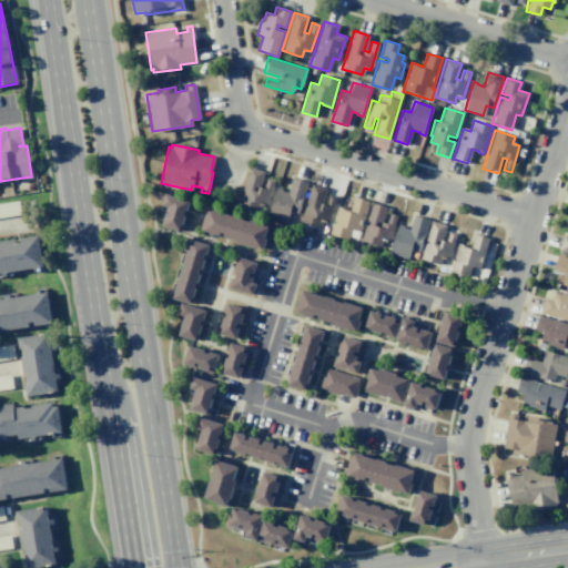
[(266,179),(274,181),(265,206),(260,205),(257,212),(237,205),(250,168),(264,172),(260,188),(263,189),(266,179)]
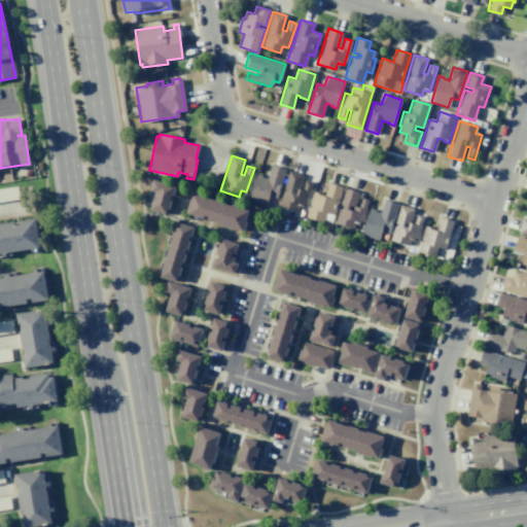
[(271,165),(285,169),(276,199),(268,196),(266,205),(248,200),(256,174),(261,175),(260,176),(267,178),(271,165)]
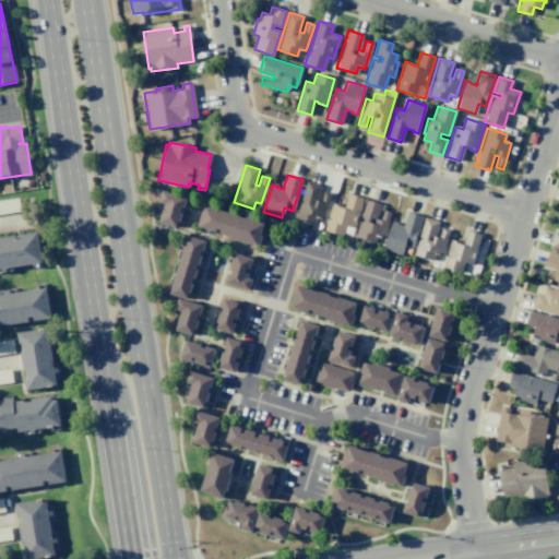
[(323,191),(330,193),(322,219),(317,217),(314,224),(295,217),(306,180),(321,185),(317,200),(320,201),(323,191)]
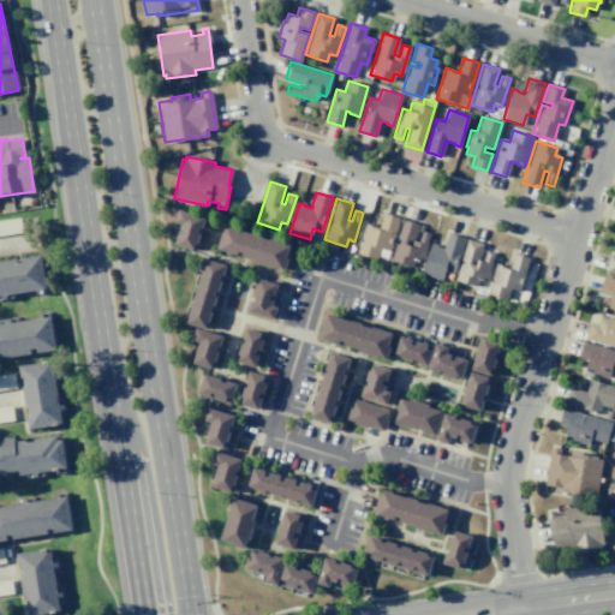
[(178,209),(204,218),(201,228),(199,228),(192,250),(174,245),(181,224),(174,221),(178,209)]
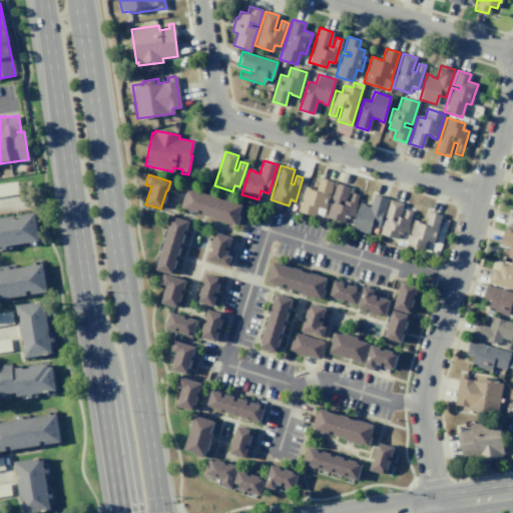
[(320,177),(333,181),(325,209),(317,207),(314,216),(298,211),(305,186),(316,189),(320,177)]
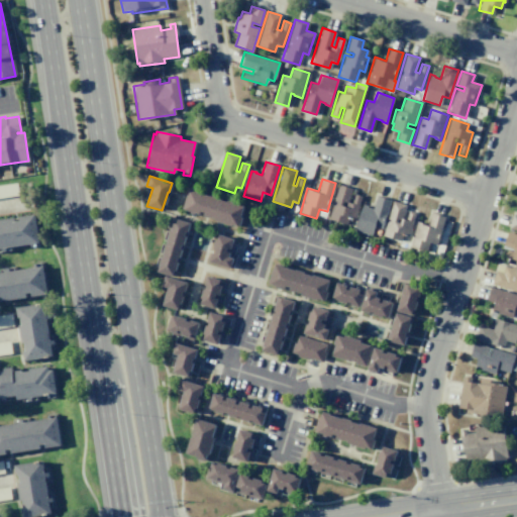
[(0,184),(0,197),(17,195),(15,182),(0,184)]
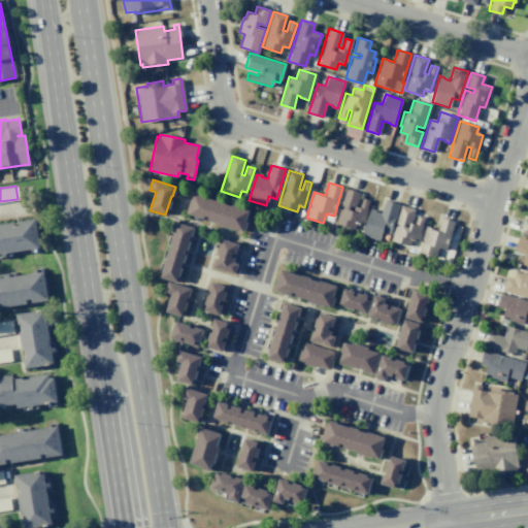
[(362,198),(368,200),(361,225),(355,223),(354,229),(335,224),(345,188),(360,193),(355,206),(359,208),(362,198)]
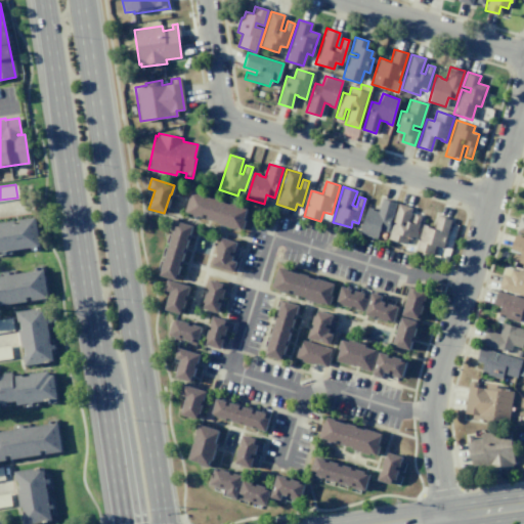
[(192,191),(201,193),(200,195),(229,204),(229,203),(247,208),(244,220),(246,220),(243,229),(234,227),(234,229),(217,223),(218,221),(184,211),(188,198),(190,198),(192,191)]
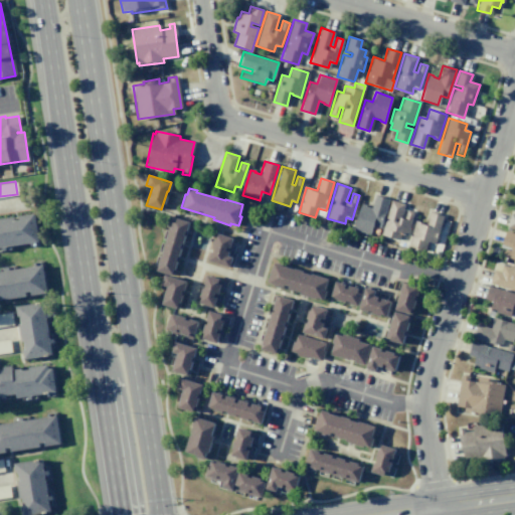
[(375,195),(388,199),(379,226),(372,224),(369,233),(353,228),(360,203),(365,205),(365,206),(371,208),(375,195)]
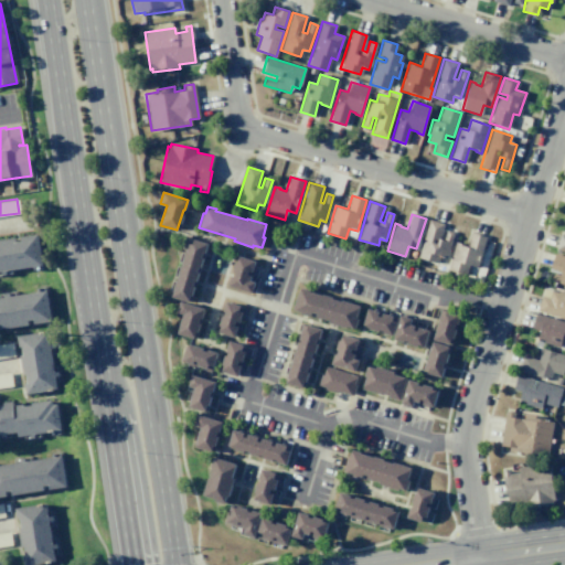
[(446,230),(454,232),(445,258),(439,256),(437,263),(417,257),(429,219),(444,223),(439,238),(444,240),(446,230)]
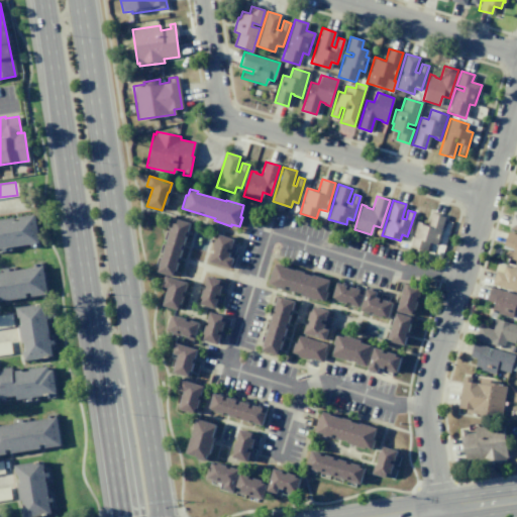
[(0,218),(0,247),(39,241),(34,212),(0,218)]
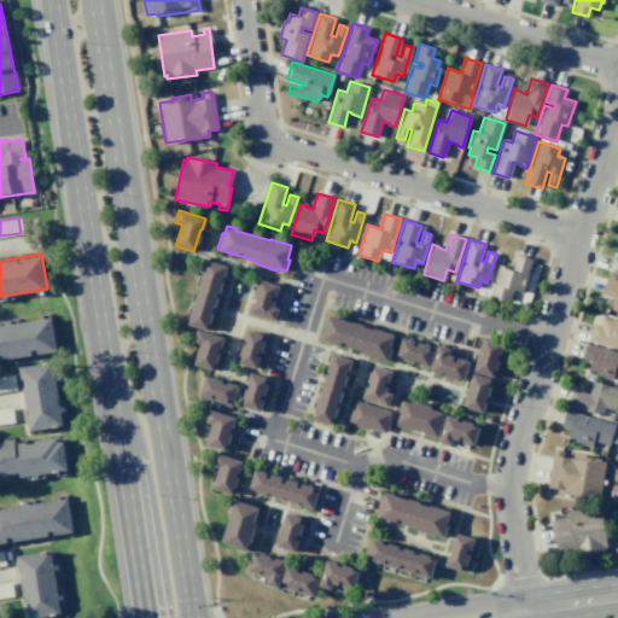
[(516,254),(531,258),(522,292),(513,290),(509,301),(489,293),(497,264),(507,268),(507,269),(511,270),(516,254)]
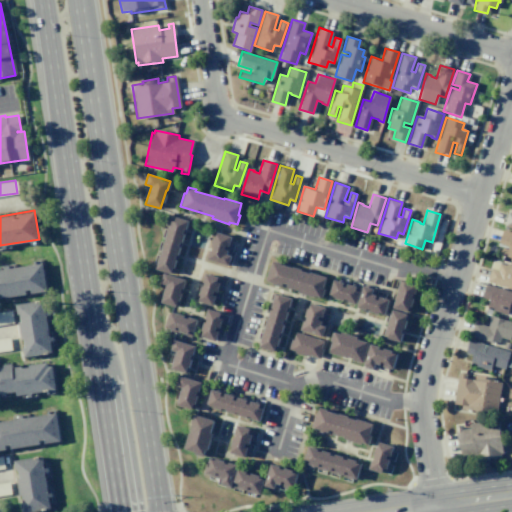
[(511,228),(503,226),(507,212),(511,213),(511,228)]
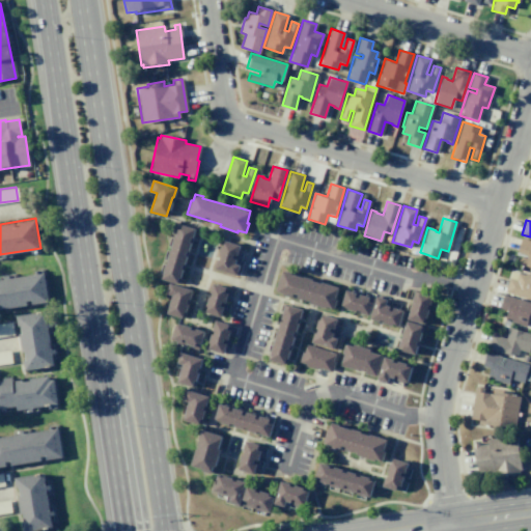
[(176,224),(194,229),(179,278),(177,277),(176,284),(160,279),(176,224)]
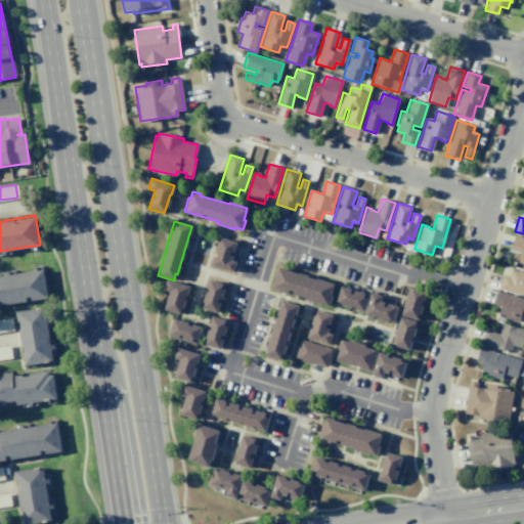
[(514,234),(523,237),(523,264),(512,260),(514,254),(519,256),(521,252),(510,249),(514,234)]
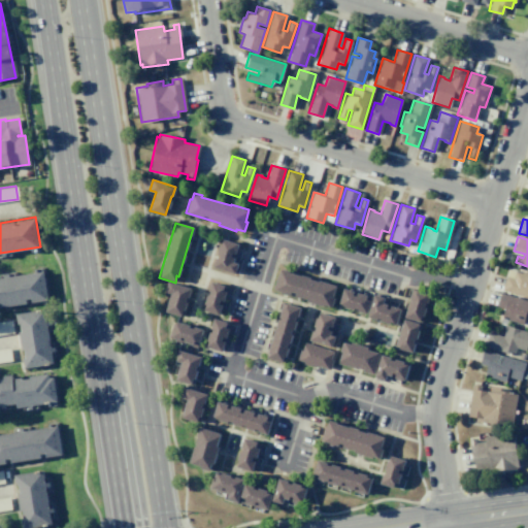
[(223,239),(238,244),(232,262),(238,264),(234,274),(212,267),(216,258),(217,258),(219,254),(217,254),(220,244),(222,245),(223,239)]
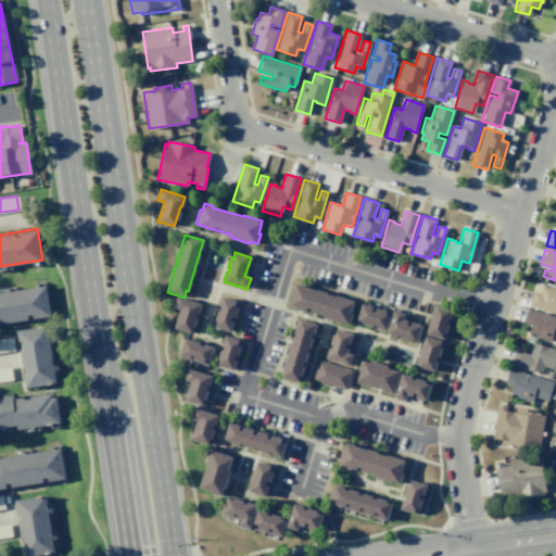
[(295,283),(353,300),(350,313),(352,314),(349,324),(341,321),(341,323),(323,317),(324,315),(288,304),(292,289),(293,290),(295,283)]
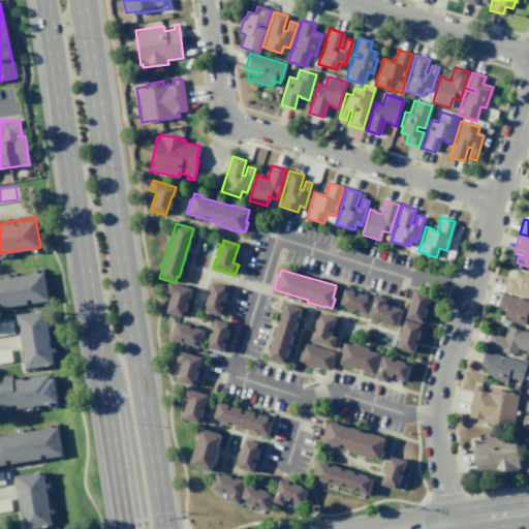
[(523,272),(528,273),(528,298),(502,290),(509,270),(523,274),(523,272)]
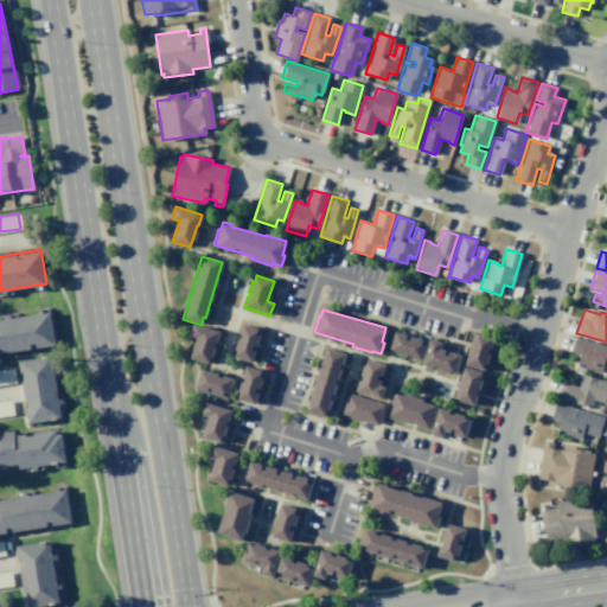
[(0,319),(49,312),(55,345),(0,353),(0,319)]
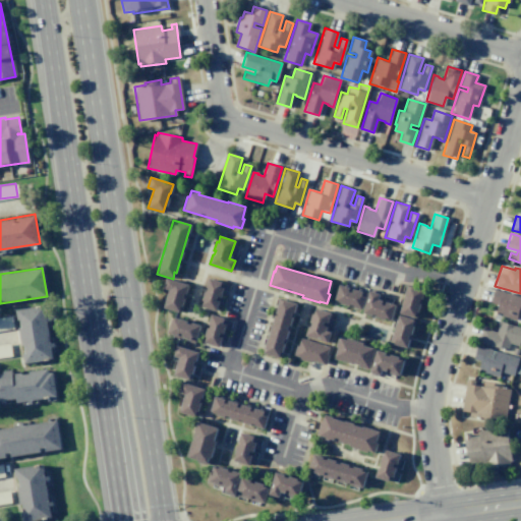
[(166,278),(188,284),(181,306),(180,306),(178,311),(163,307),(168,289),(163,288),(166,278)]
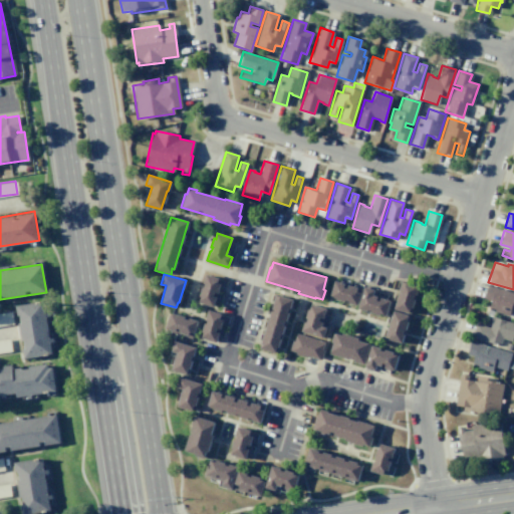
[(205,274),(224,280),(216,303),(215,302),(213,307),(199,302),(201,296),(199,296),(202,287),(203,287),(205,283),(203,282),(205,274)]
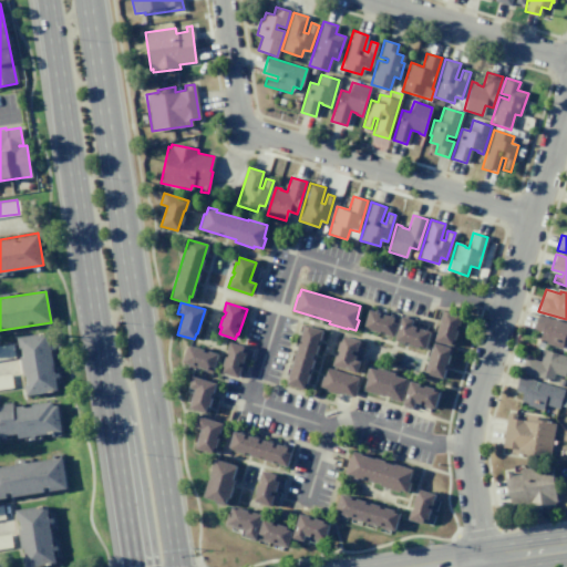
[(369,308),(399,317),(393,337),(369,330),(370,328),(363,326),(369,308)]
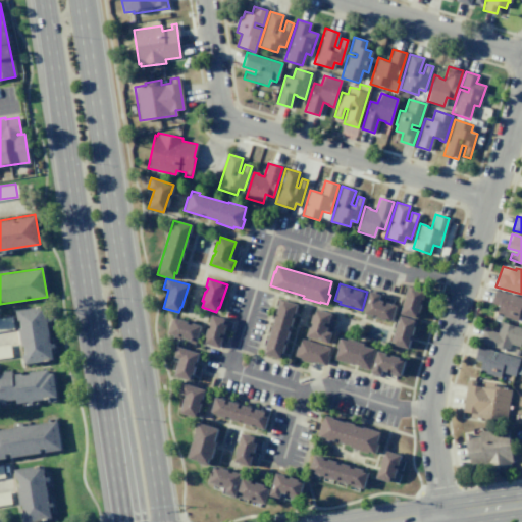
[(402,302),(407,285),(425,292),(418,313),(416,313),(415,318),(400,313),(403,302),(402,302)]
